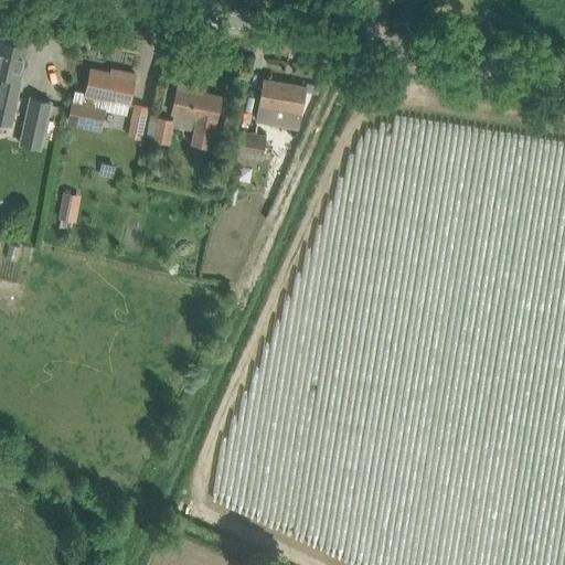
[(20,78),(23,65),(28,43),(0,36),(0,74),(1,75),(0,80),(0,121),(10,124),(19,78),(20,78)]
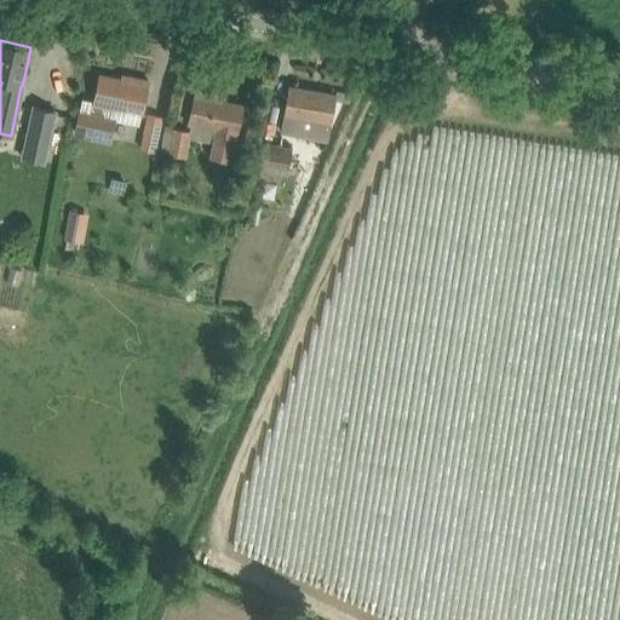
[(82,98),(78,122),(75,133),(110,142),(115,120),(114,119),(116,107),(143,113),(150,80),(132,76),(131,81),(101,74),(95,101),(82,98)]
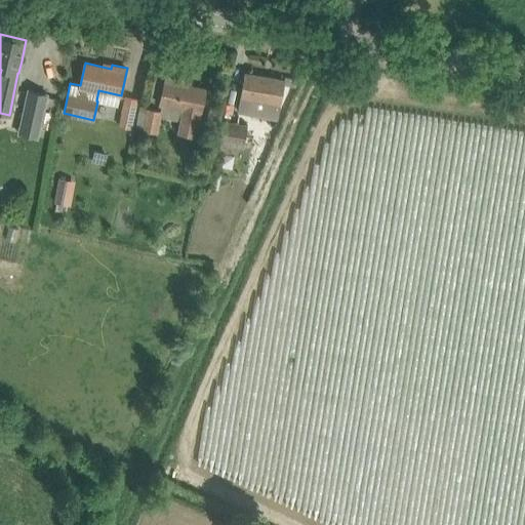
[(238,111),(257,114),(276,118),(283,79),(244,72),(238,111)]
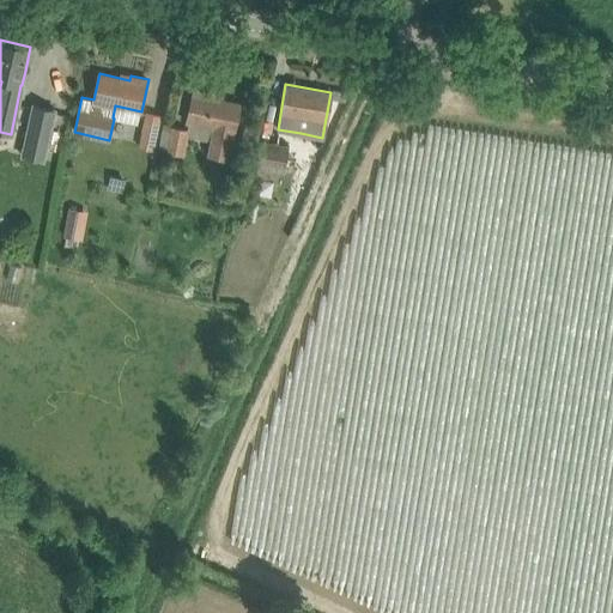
[(194,89),(187,121),(213,127),(208,153),(229,158),(241,103),(211,97),(211,93),(194,89)]
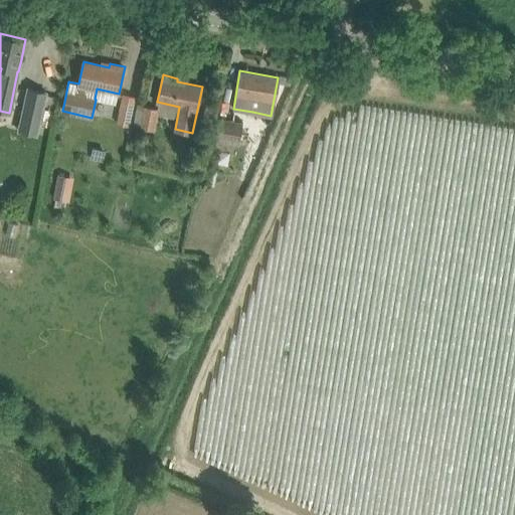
[(28,87),(18,132),(36,136),(46,91),(28,87)]
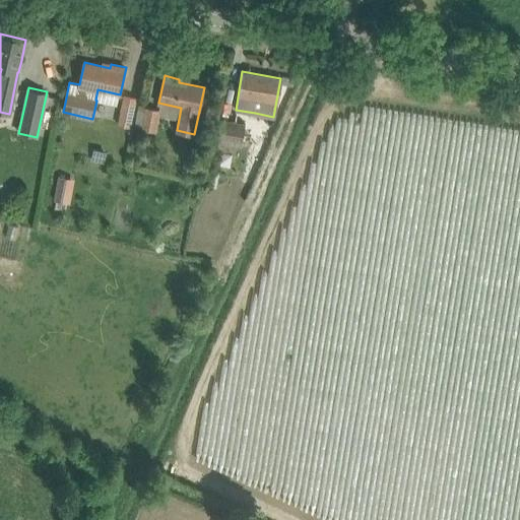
[(124,98),(119,125),(130,127),(135,100),(124,98)]
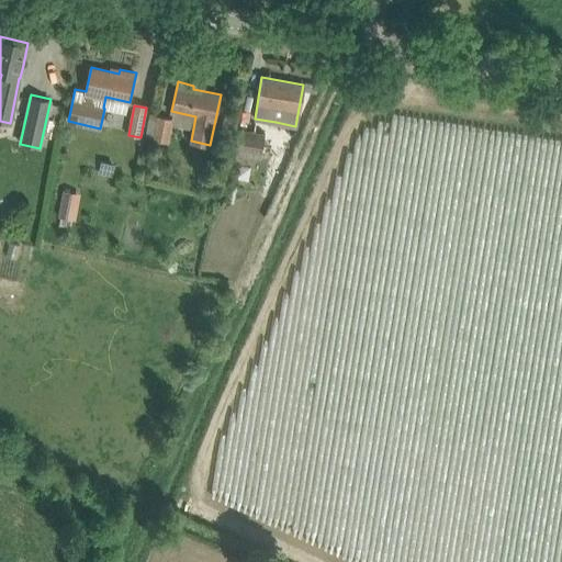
[(150,115),(146,136),(159,139),(167,141),(171,123),(171,120),(150,115)]
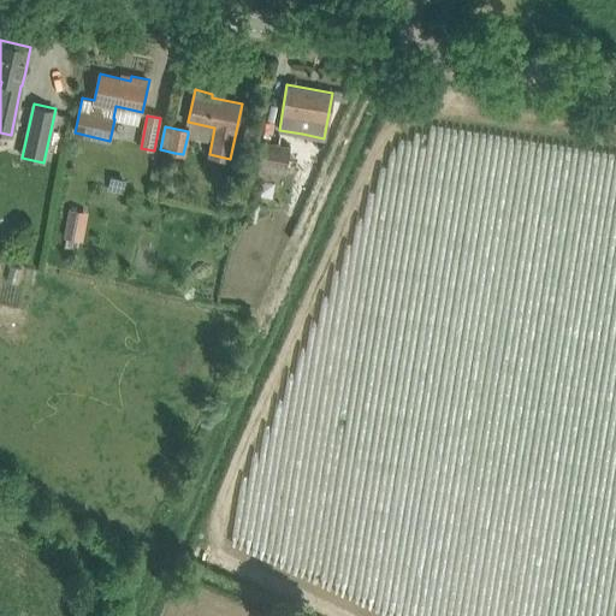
[(260,141),(255,170),(273,172),(274,171),(285,173),(290,146),(260,141)]
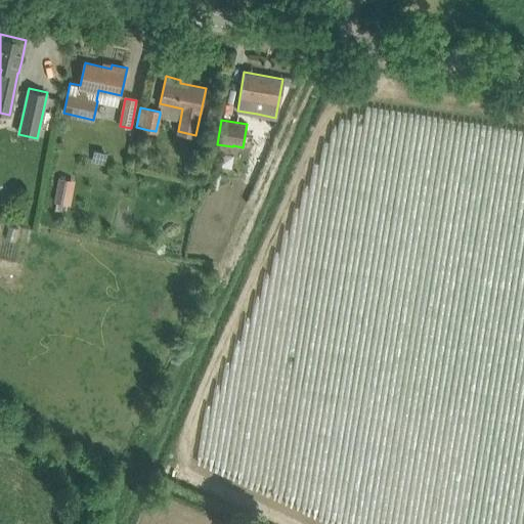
[(94,150),(93,160),(105,162),(106,154),(94,150)]
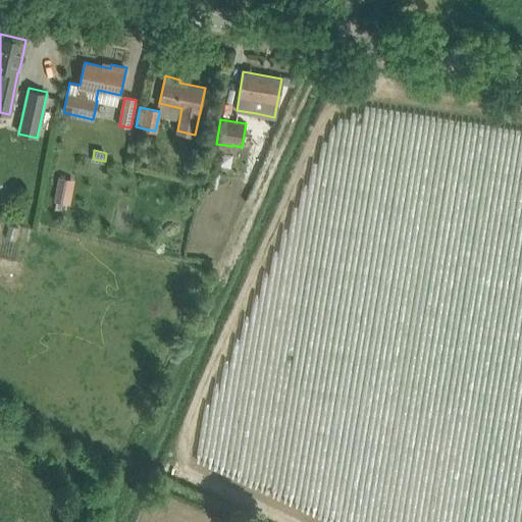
[(210,170),(208,187),(217,188),(220,172),(210,170)]
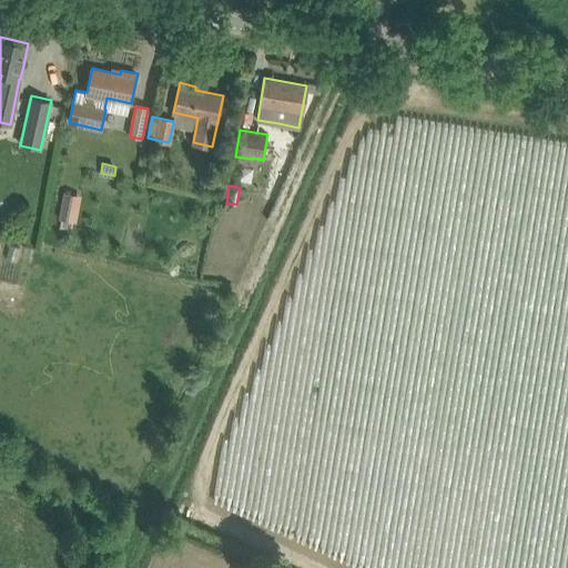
[(62,220),(60,229),(72,231),(73,222),(77,223),(82,195),(64,192),(59,220),(62,220)]
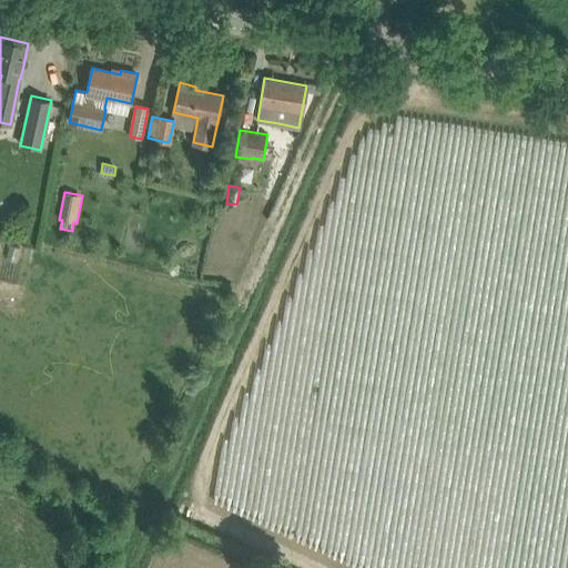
All buildings are outlined.
